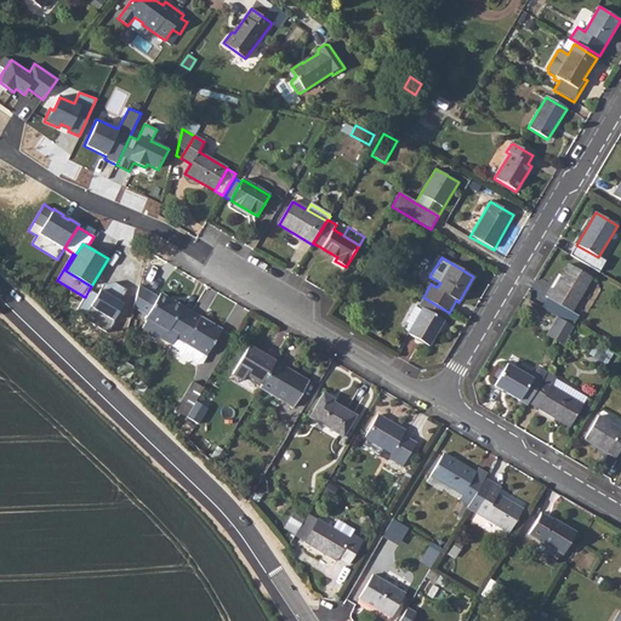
[(571,312),(591,278),(569,265),(562,275),(564,277),(556,291),(551,288),(546,296),(547,297),(571,312)]
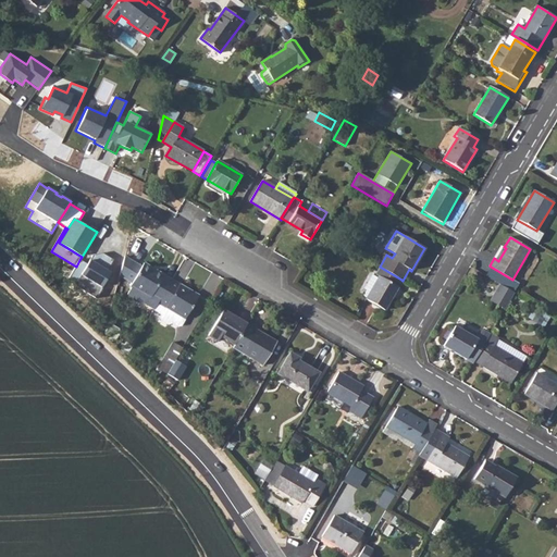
[(93,255),(87,264),(74,284),(96,299),(113,268),(110,265),(113,260),(103,252),(93,255)]
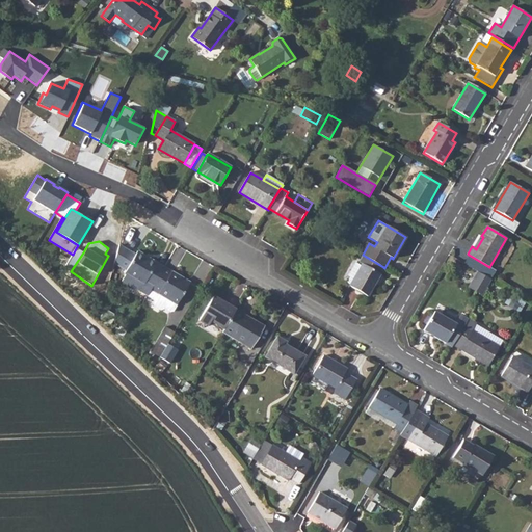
[(151,290),(164,267),(137,251),(135,255),(120,245),(114,263),(126,270),(124,273),(126,274),(122,281),(123,285),(134,291),(137,290),(148,296),(151,290)]
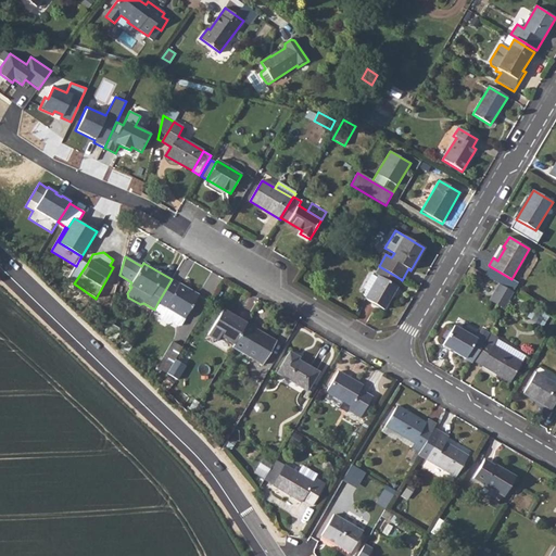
[(79,260),(76,266),(67,279),(74,283),(87,264),(79,260)]
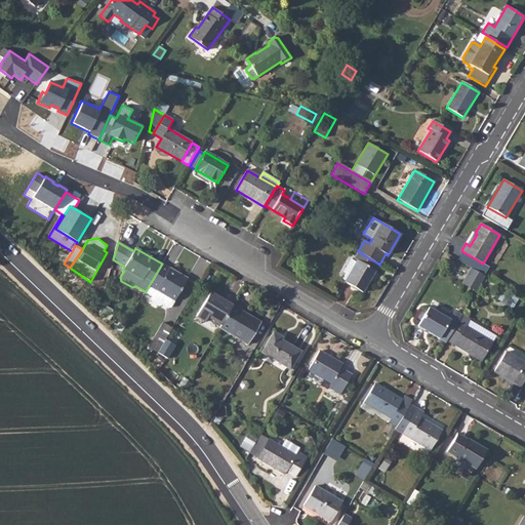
[(362,292),(375,271),(374,271),(378,264),(358,251),(354,258),(357,260),(357,263),(349,276),(345,282),(362,292)]
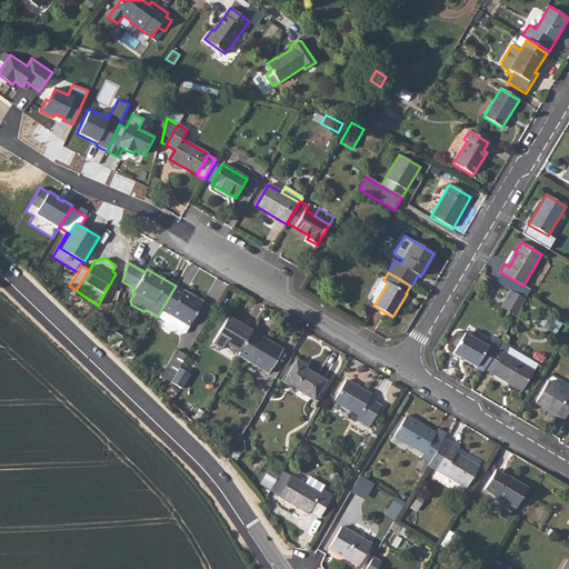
[(523,286),(501,272),(497,281),(525,298),(530,289),(523,286)]
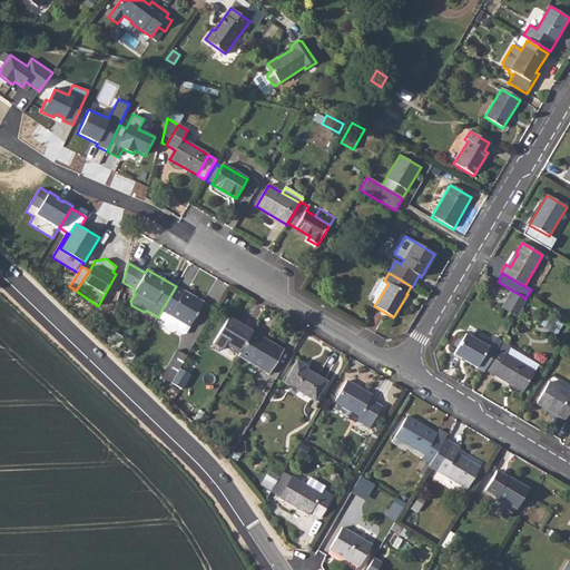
[(372,296),(379,300),(387,285),(381,281),(372,296)]
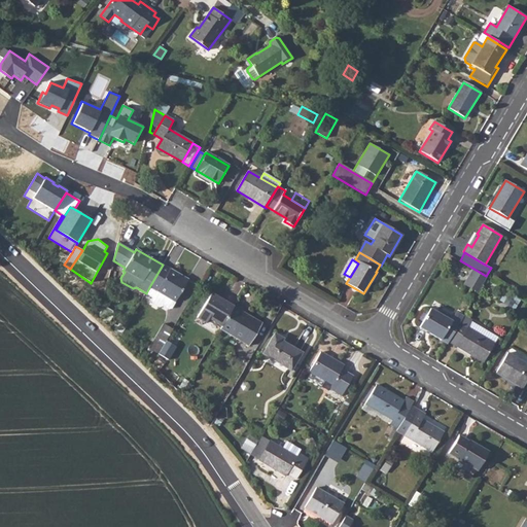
[(188,280),(163,265),(149,287),(175,303),(188,280)]
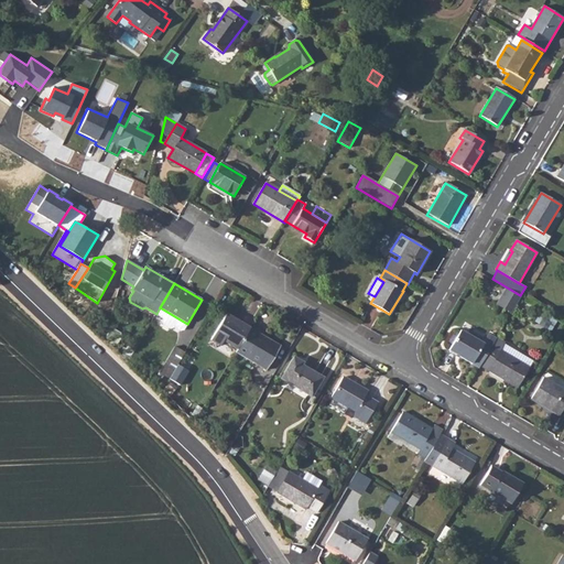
[(498,303),(512,312),(521,296),(507,288),(498,303)]
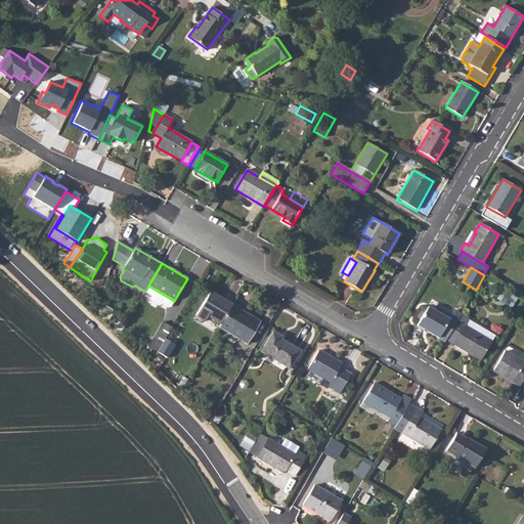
[(174,301),(148,286),(145,292),(151,296),(150,298),(151,302),(158,305),(162,304),(167,307),(170,307),(174,301)]
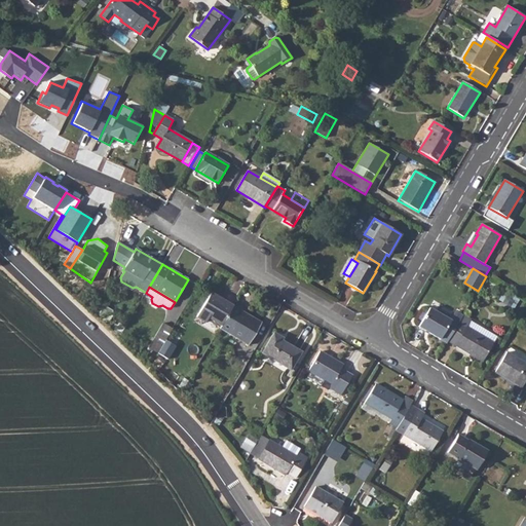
[(221,326),(233,306),(211,293),(196,316),(205,323),(208,317),(221,326)]
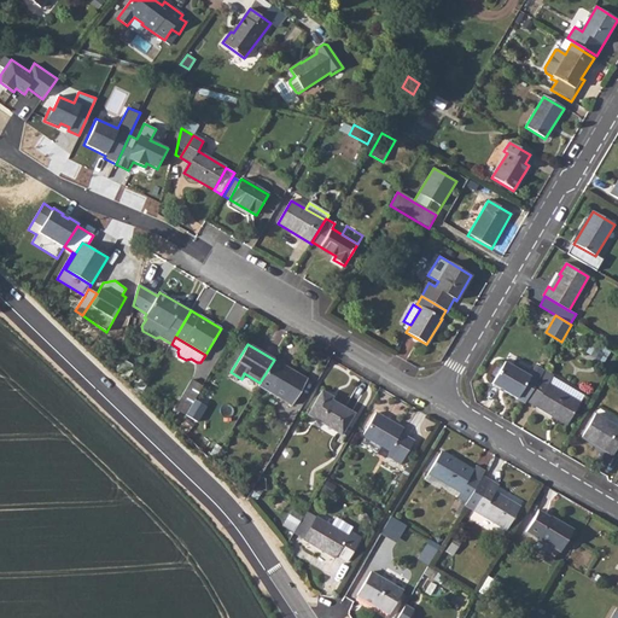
[(604,351),(596,348),(592,355),(599,360),(604,351)]
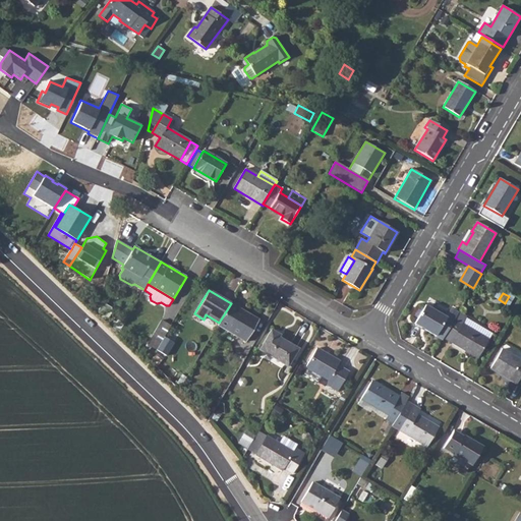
[(448,313),(450,307),(429,298),(426,304),(448,313)]
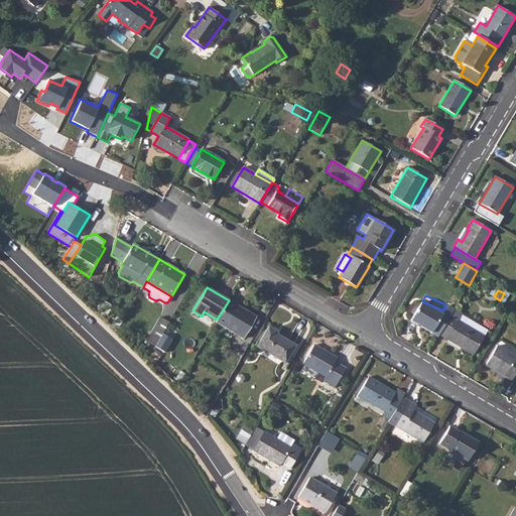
[(257,316),(229,300),(217,319),(216,321),(244,339),(257,316)]
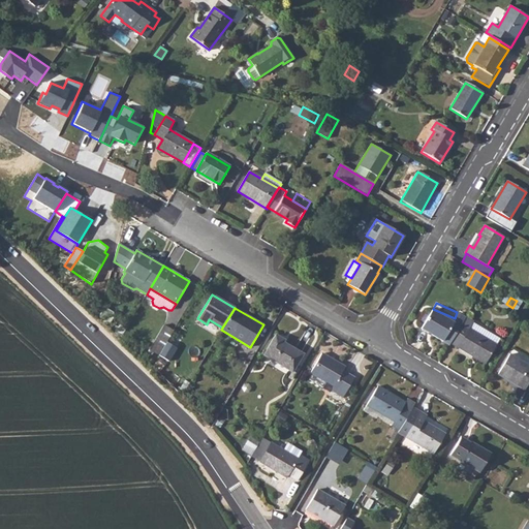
[(449,345),(450,343),(459,329),(465,317),(458,313),(453,322),(432,310),(421,329),(449,345)]
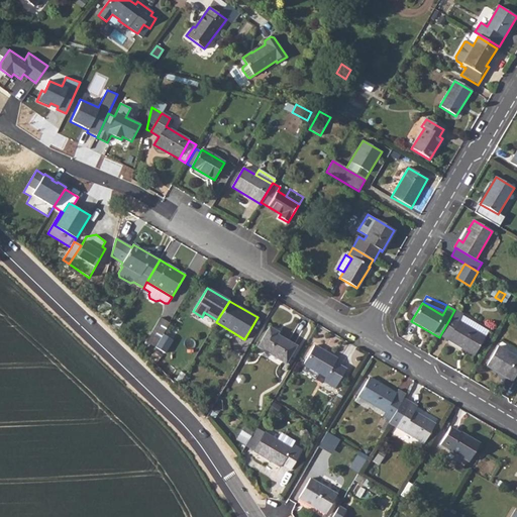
[(440,335),(475,355),(489,331),(474,323),(471,328),(458,321),(461,315),(462,314),(454,310),(448,321),(440,335)]
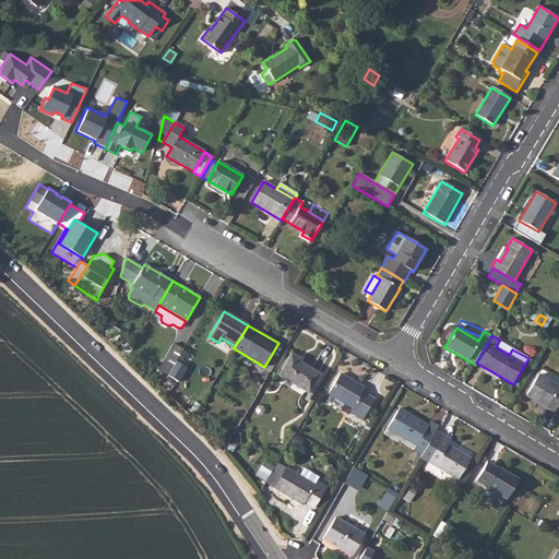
[(499,341),(496,347),(509,355),(512,349),(499,341)]
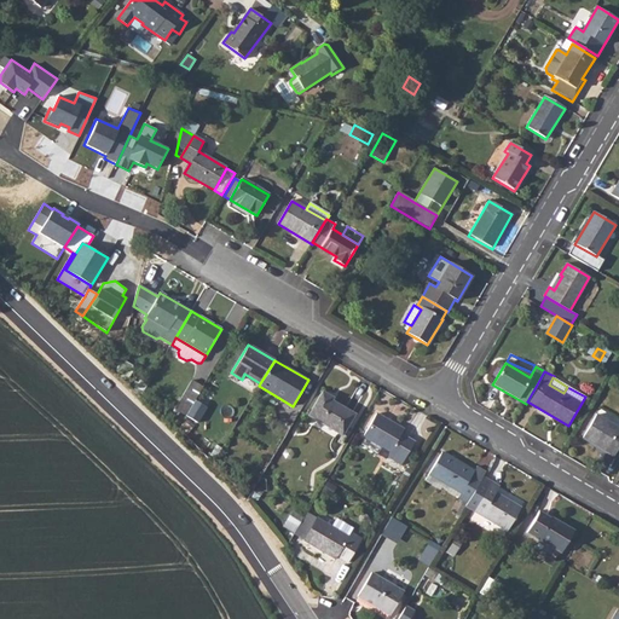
[(202,387),(192,381),(180,399),(191,406),(202,387)]
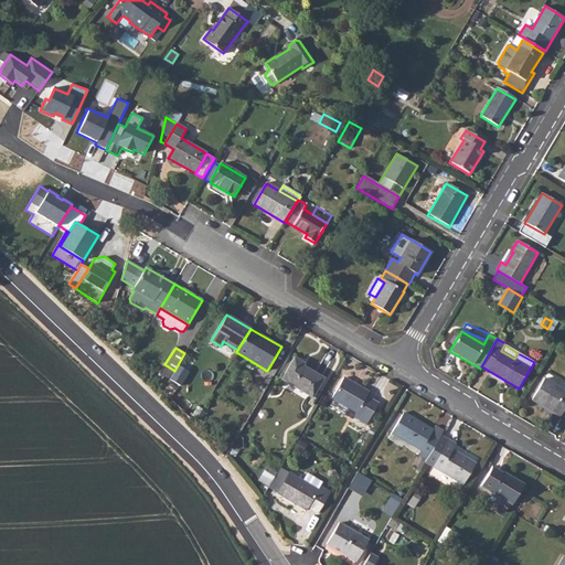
[(304,363),(294,358),(281,379),(312,397),(323,379),(302,365),(304,363)]
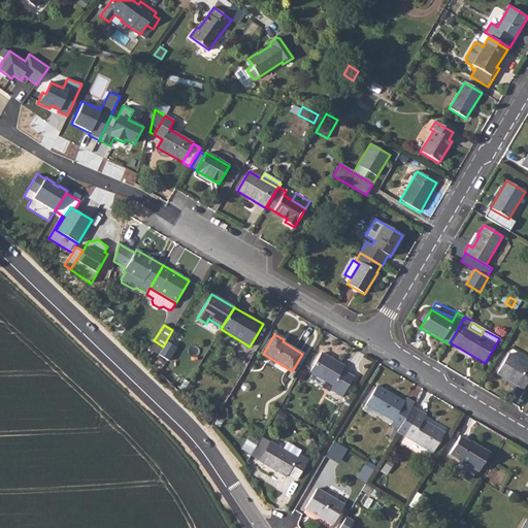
[(163,347),(154,340),(149,349),(158,355),(163,347)]
